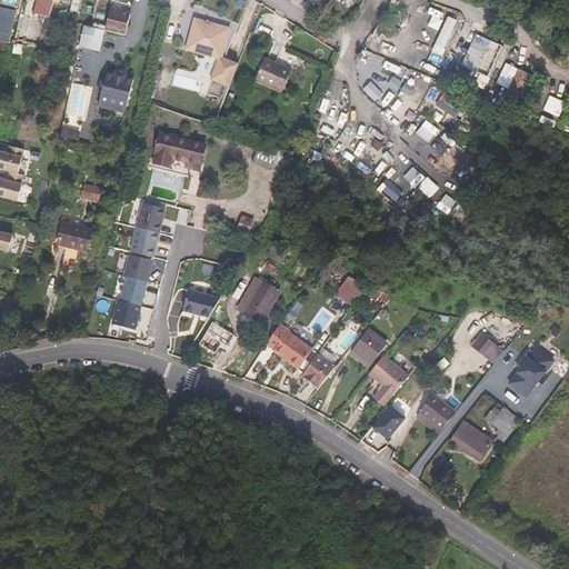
[(46,17),(50,18),(55,0),(53,0),(37,0),(35,13),(46,17)]
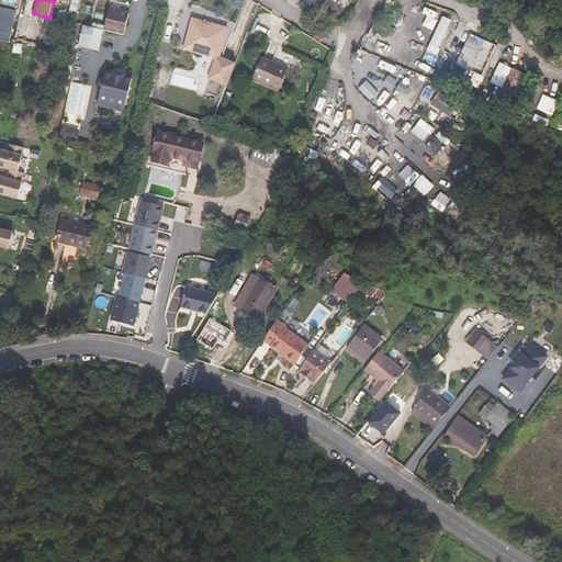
[(71,0),(68,15),(68,18),(74,20),(78,0),(71,0)]
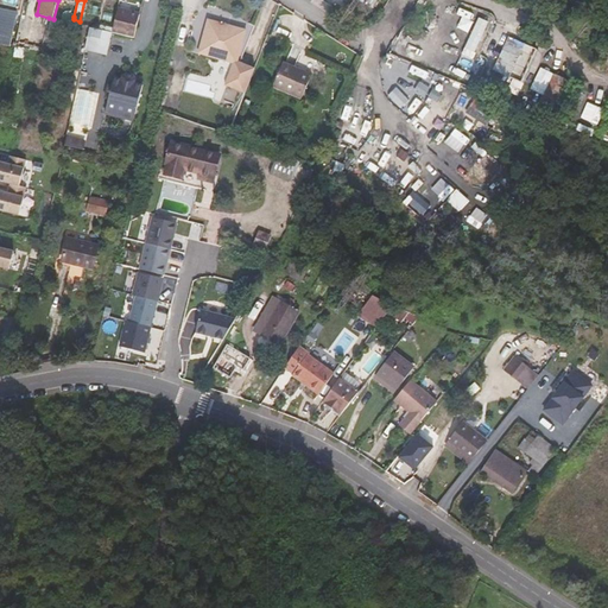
[(17,13),(0,8),(0,42),(4,43),(10,44),(17,13)]
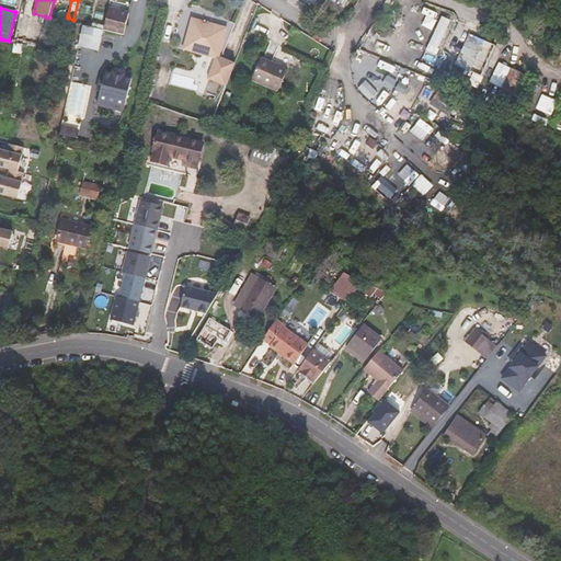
[(124,35),(129,12),(110,8),(104,30),(124,35)]
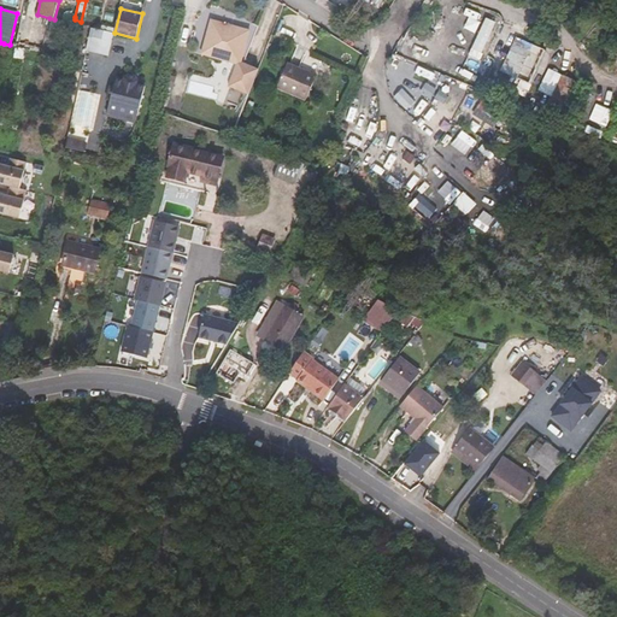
[(238,62),(241,62),(250,29),(247,27),(215,18),(211,18),(209,27),(211,29),(207,41),(205,42),(203,51),(205,53),(238,62)]
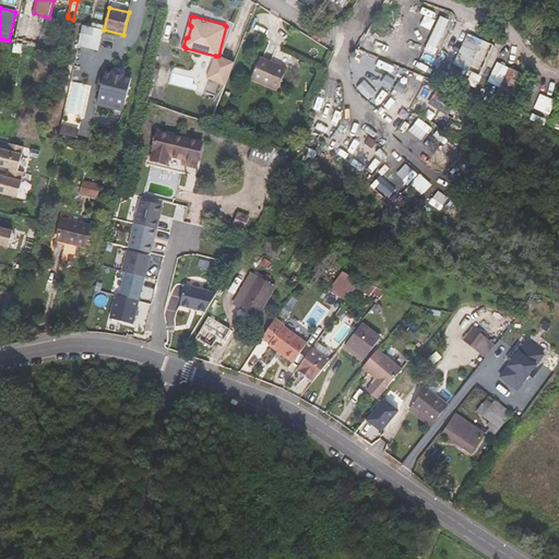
[(122,39),(123,35),(104,30),(103,30),(99,44),(115,47),(117,38),(122,39)]
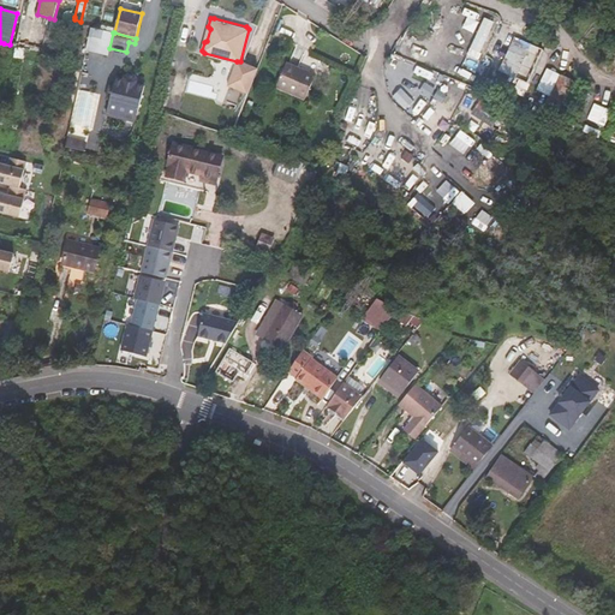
[(543,53),(512,40),(499,72),(529,85),(543,53)]
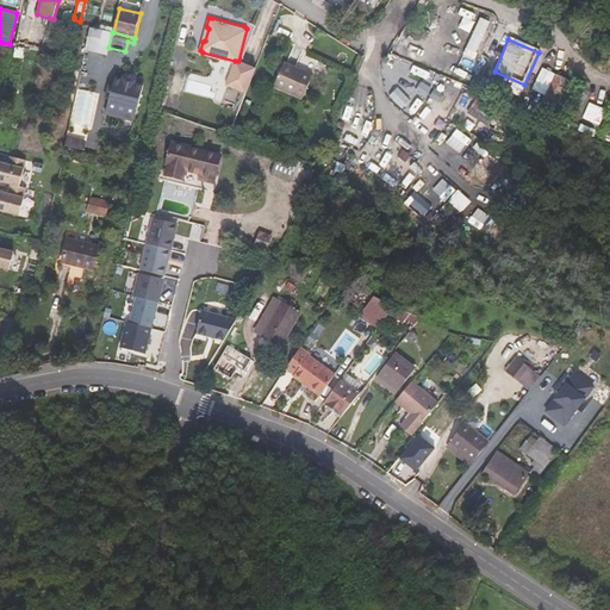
[(284,62),(284,64),(300,72),(302,69),(284,62)]
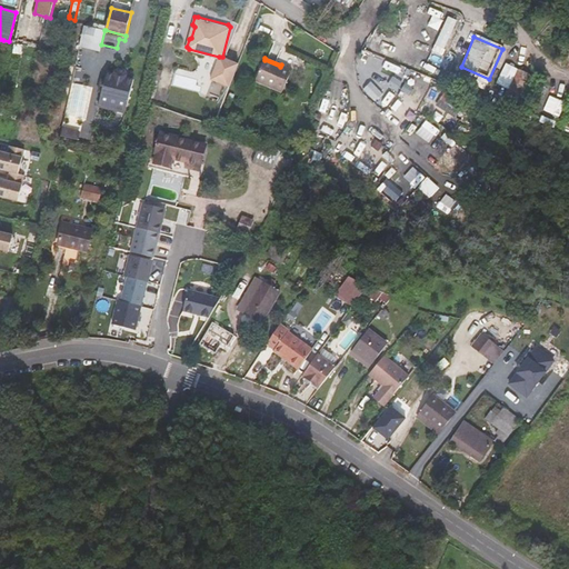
[(280,67),(265,60),(256,80),(282,92),(292,70),(281,65),(280,67)]
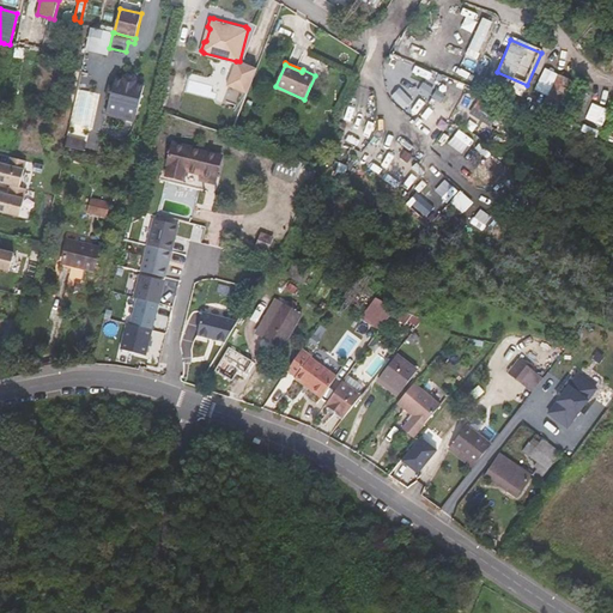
[(563,99),(576,68),(568,66),(554,96),(563,99)]
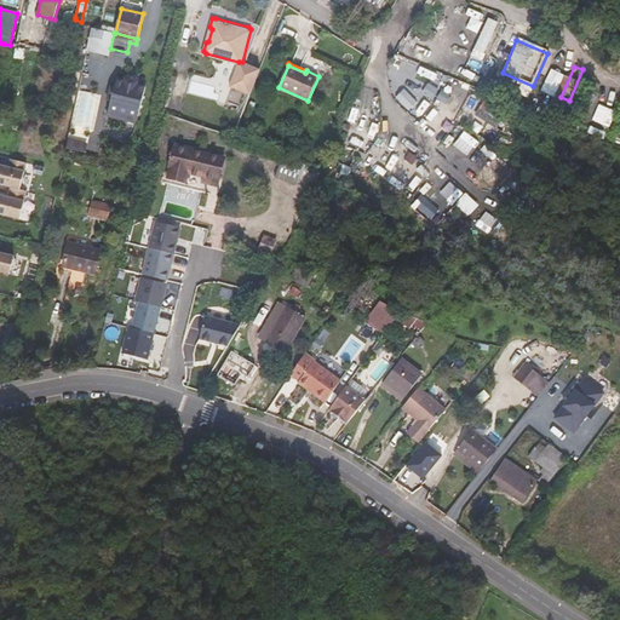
[(431,90),(437,73),(422,68),(417,85),(431,90)]
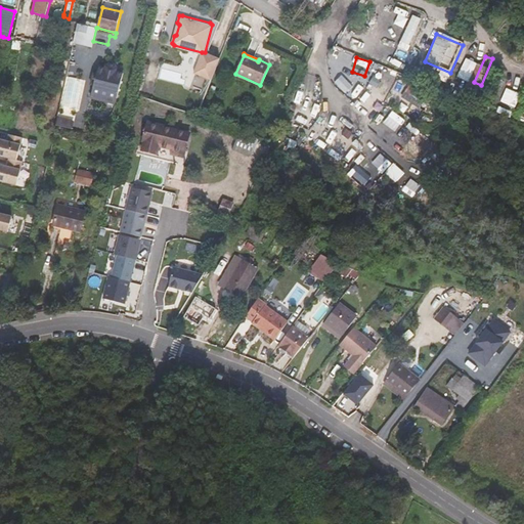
[(90,81),(89,87),(114,92),(120,68),(113,66),(112,62),(104,60),(101,63),(94,61),(93,68),(90,68),(87,80),(90,81)]
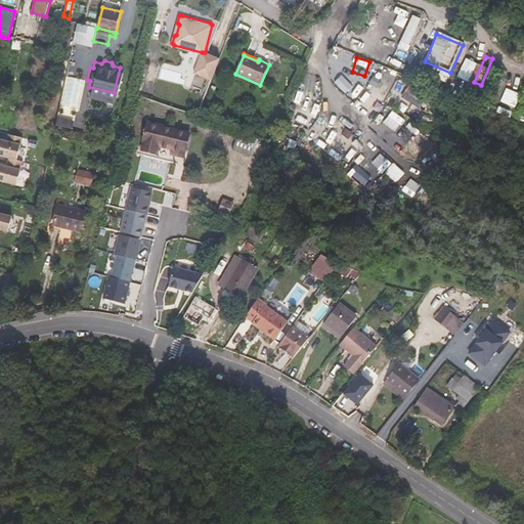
[(501,82),(489,108),(501,115),(514,88),(501,82)]
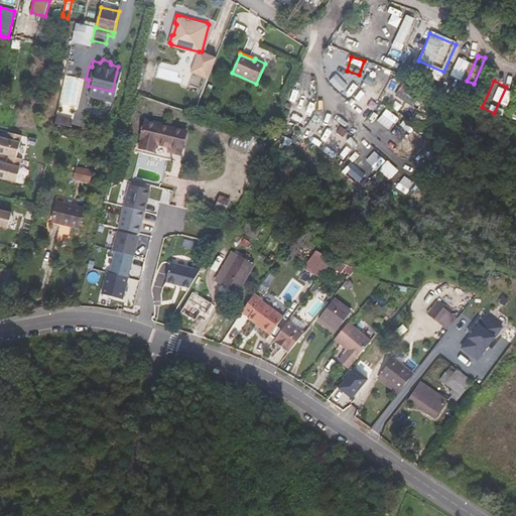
[(168,148),(170,148),(175,128),(145,120),(140,140),(141,140),(139,148),(155,152),(157,145),(168,148)]
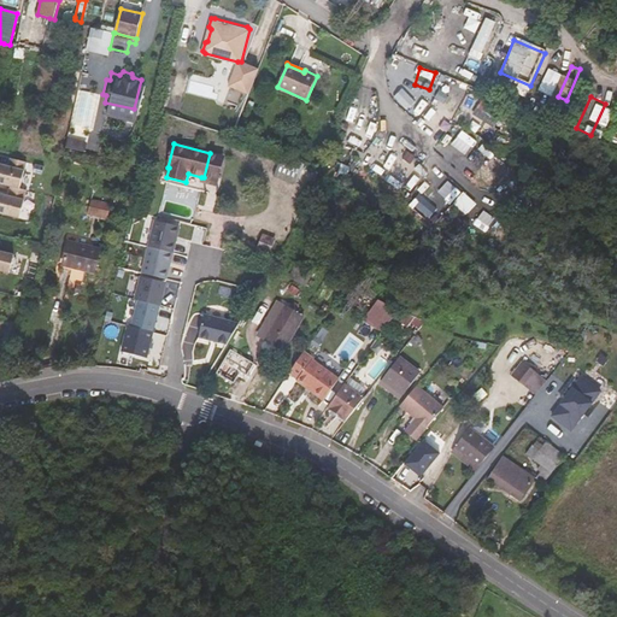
[(204,177),(218,181),(224,157),(210,153),(204,177)]
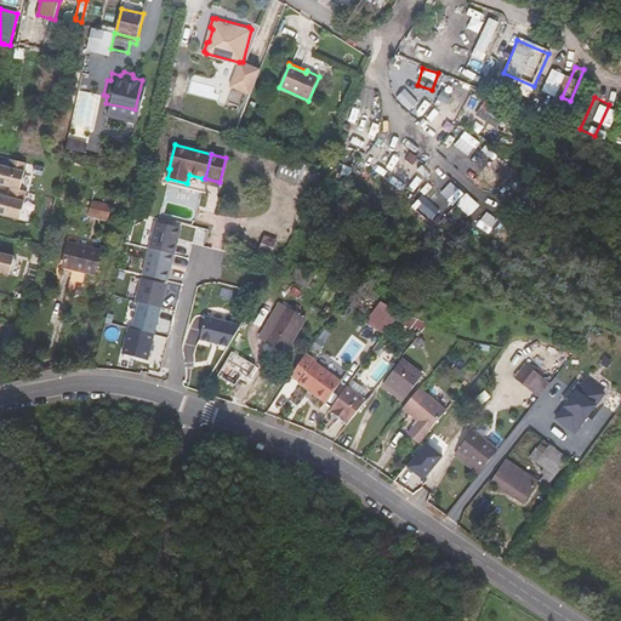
[(398,158),(388,172),(404,183),(414,169),(398,158)]
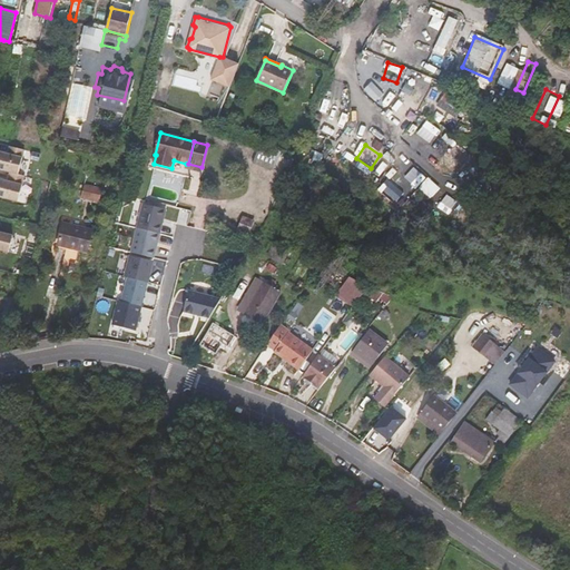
[(10,146),(9,154),(0,151),(0,169),(11,172),(19,174),(25,149),(10,146)]
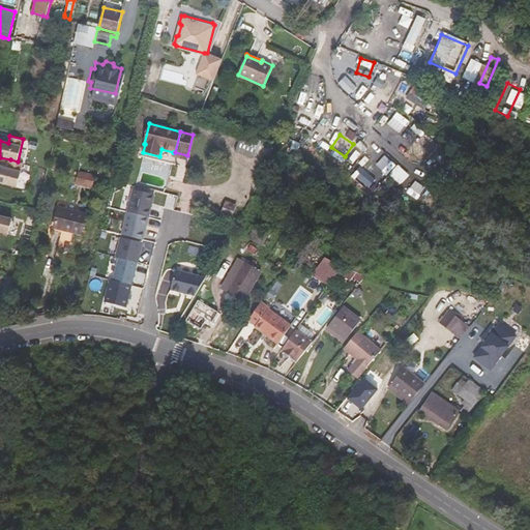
[(24,164),(18,162),(10,159),(8,169),(0,166),(0,182),(18,187),(24,164)]
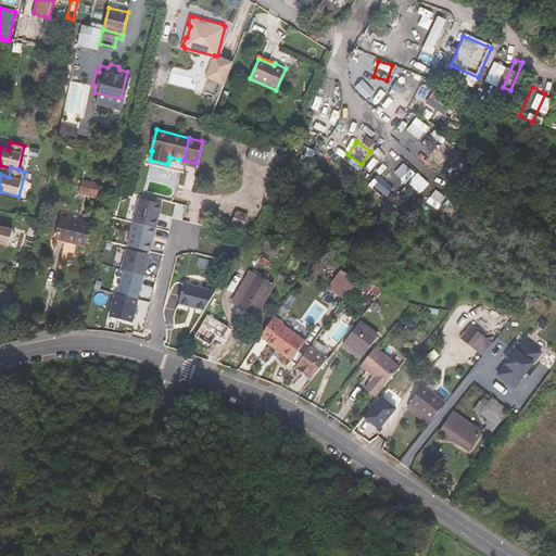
[(100,186),(81,181),(78,193),(97,198),(100,186)]
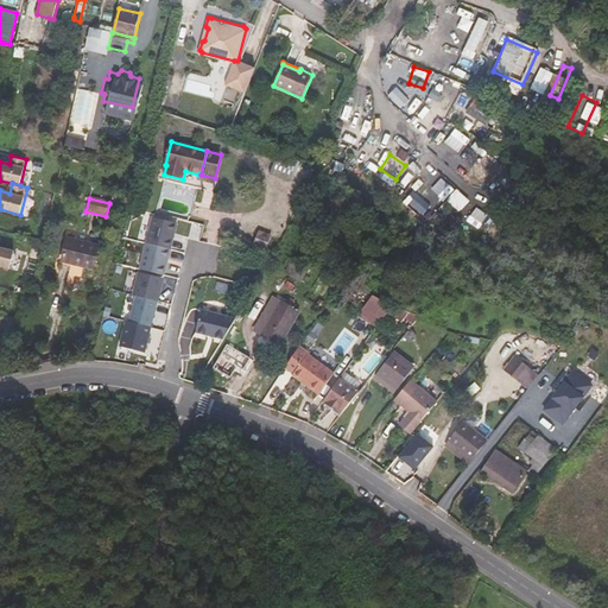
[(152,223),(146,244),(171,249),(176,229),(152,223)]
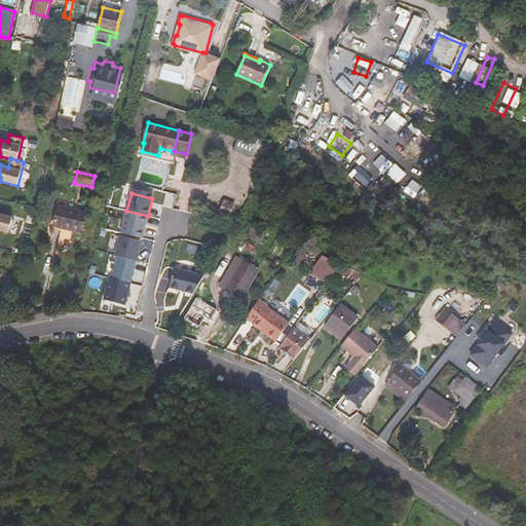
[(234,205),(224,201),(219,213),(229,217),(234,205)]
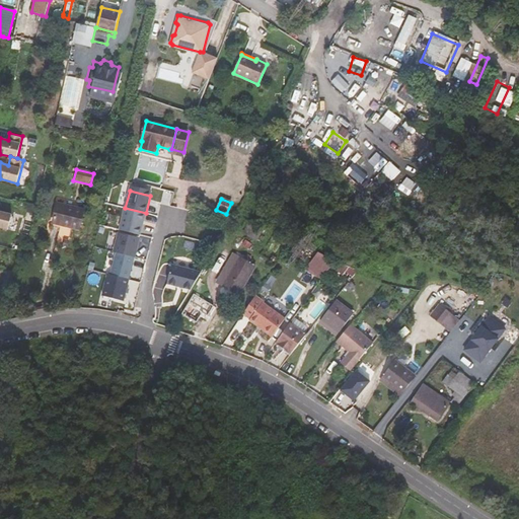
[(84,209),(58,203),(52,223),(79,230),(84,209)]
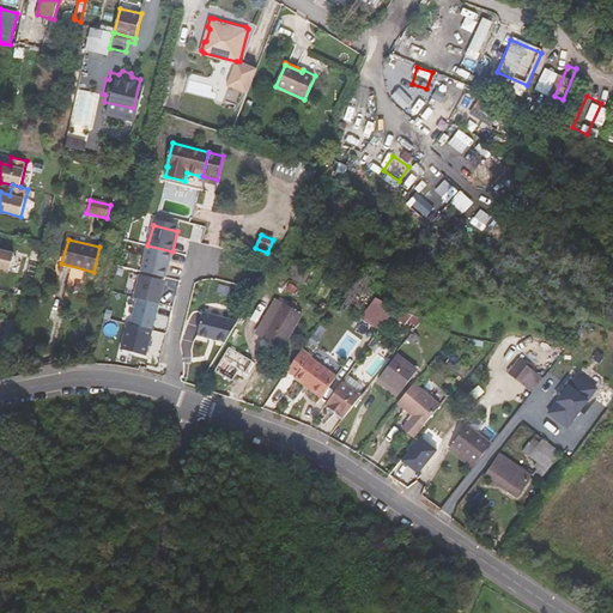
[(147,246),(141,272),(167,278),(173,252),(147,246)]
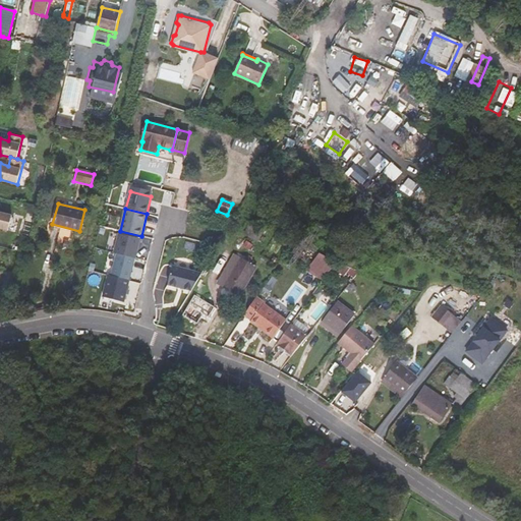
[(15,216),(0,212),(0,228),(11,231),(15,216)]
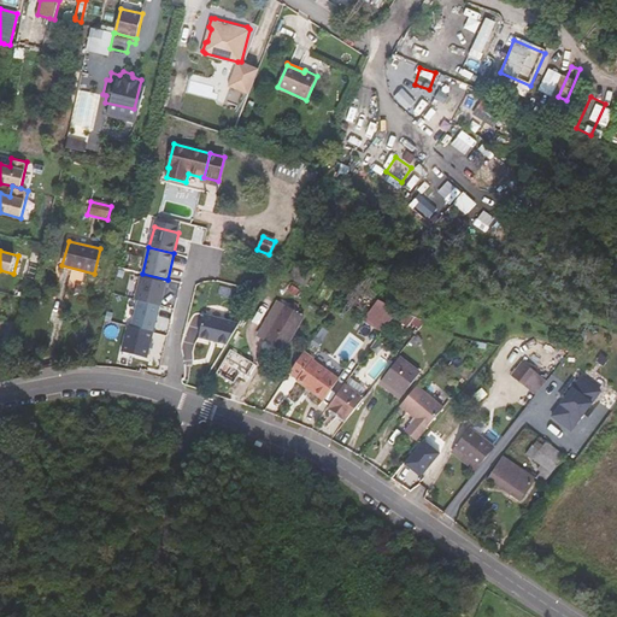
[(316,268),(299,259),(288,277),(305,287),(316,268)]
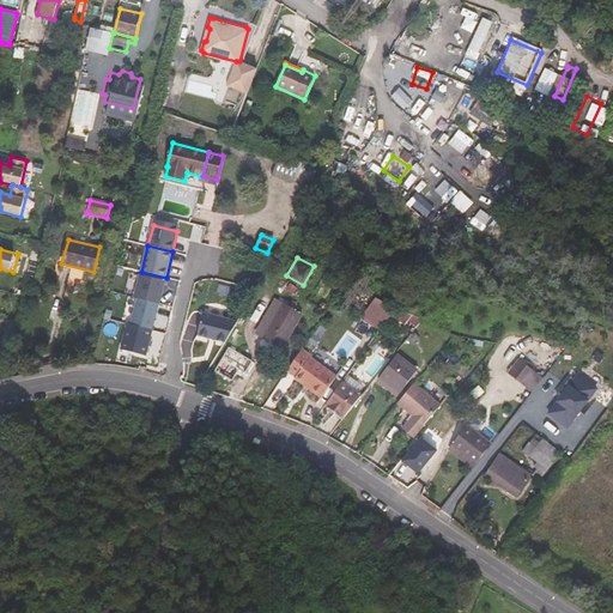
[(140,275),(134,298),(138,298),(159,304),(165,281),(140,275)]
